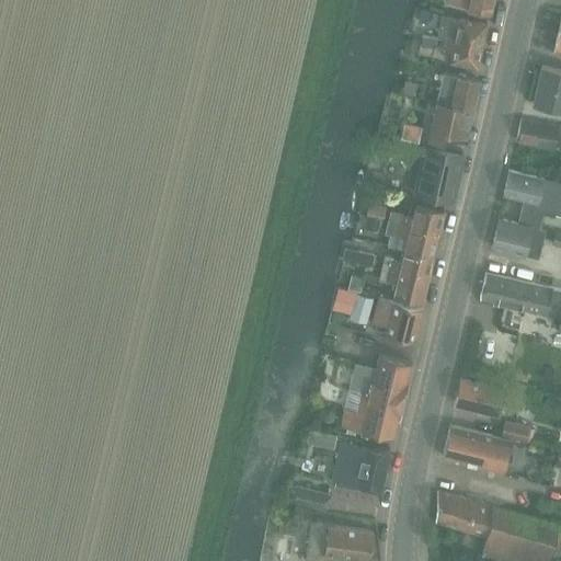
[(446,0),(446,6),(489,14),(491,15),(493,0),(446,0)]
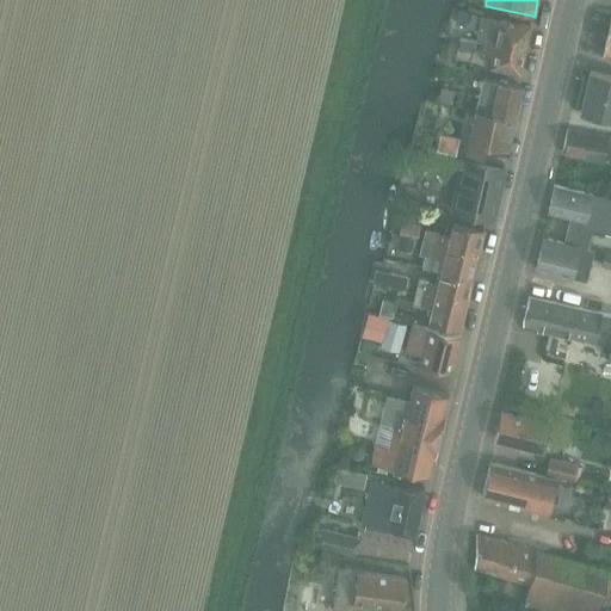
[(451,7),(448,19),(464,24),(468,12),(451,7)]
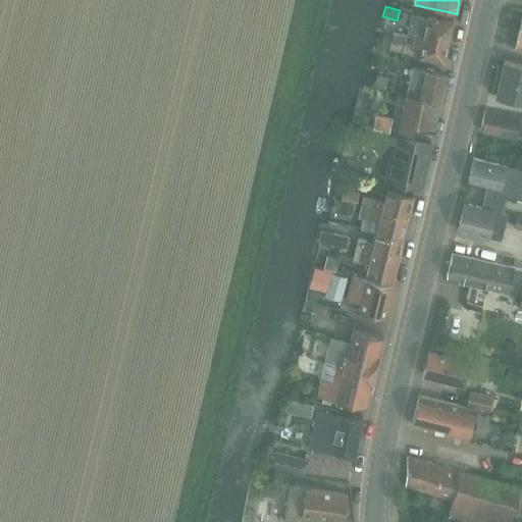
[(410,12),(406,33),(449,42),(453,21),(410,12)]
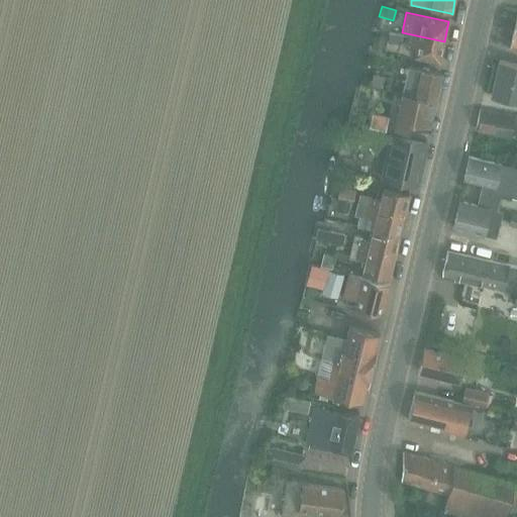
[(399,43),(402,34),(389,31),(387,41),(399,43)]
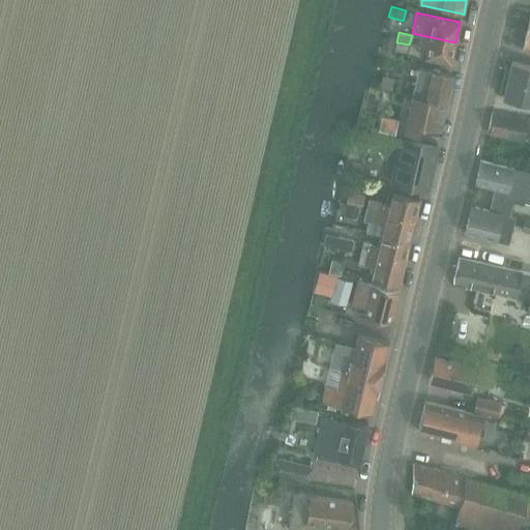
[(451,64),(455,42),(412,33),(412,35),(417,36),(415,48),(424,49),(423,59),(451,64)]
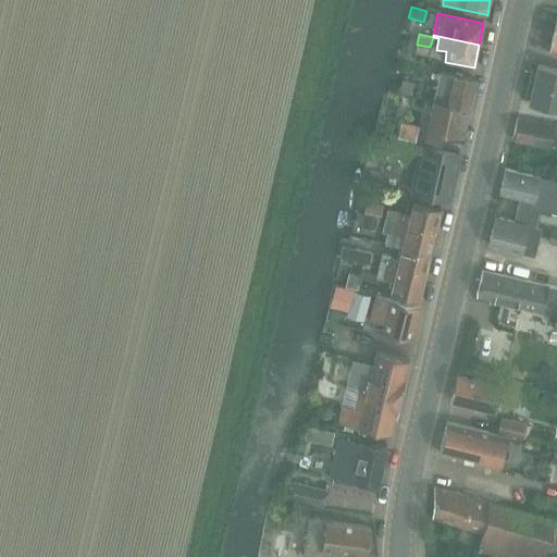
[(556,109),(556,70),(536,65),(528,102),(556,109)]
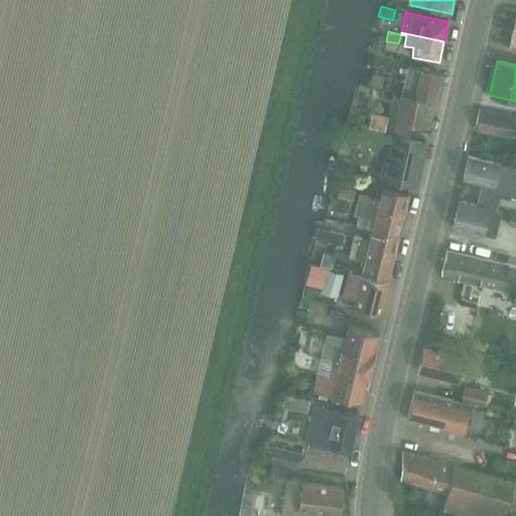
[(408,66),(402,93),(435,100),(441,74),(408,66)]
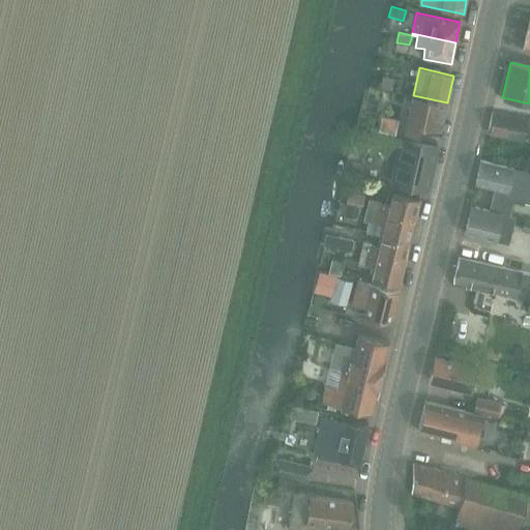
[(382,76),(379,87),(391,90),(394,79),(382,76)]
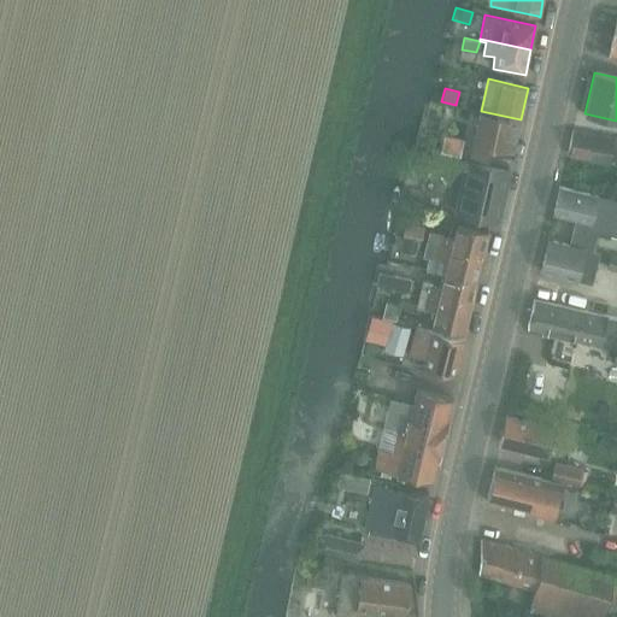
[(489,157),(492,147),(513,153),(521,119),(481,111),(471,153),(489,157)]
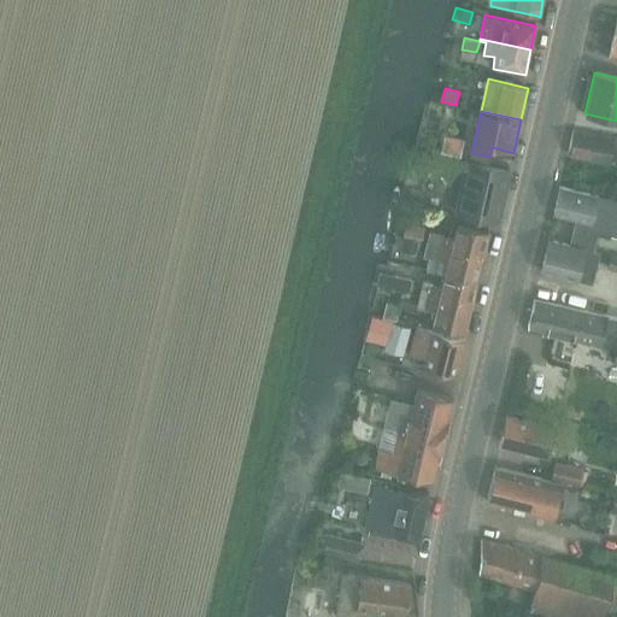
[(616,139),(573,129),(566,154),(609,163),(609,162),(616,163),(616,139)]
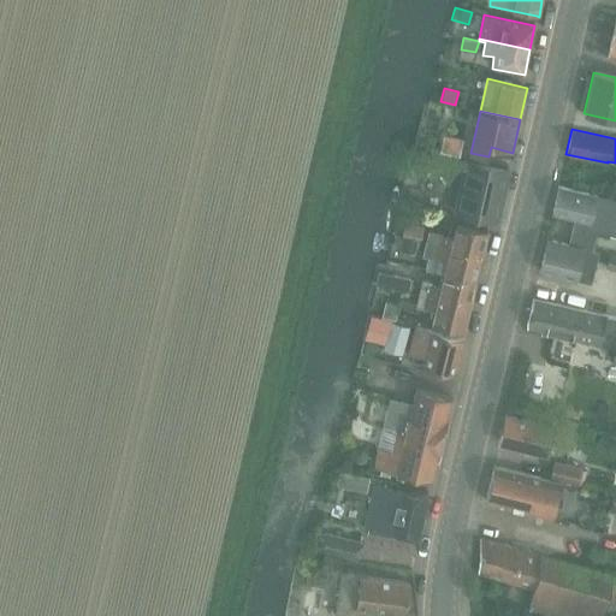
[(465,138),(445,135),(442,152),(451,153),(461,155),(465,138)]
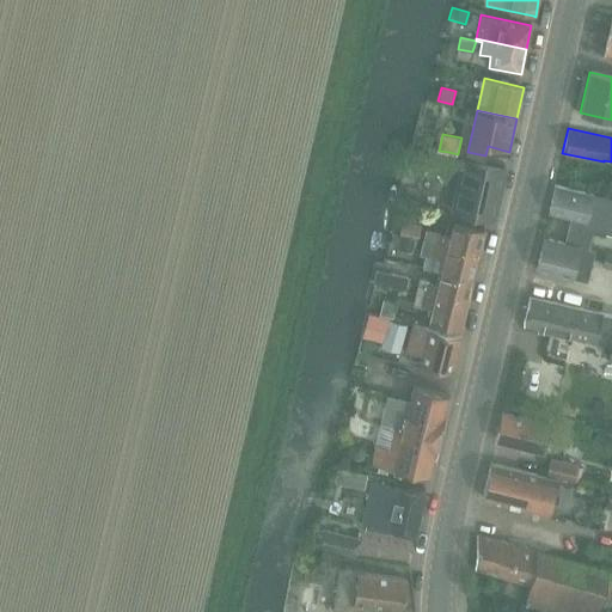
[(426,161),(445,166),(448,152),(439,151),(428,148),(426,161)]
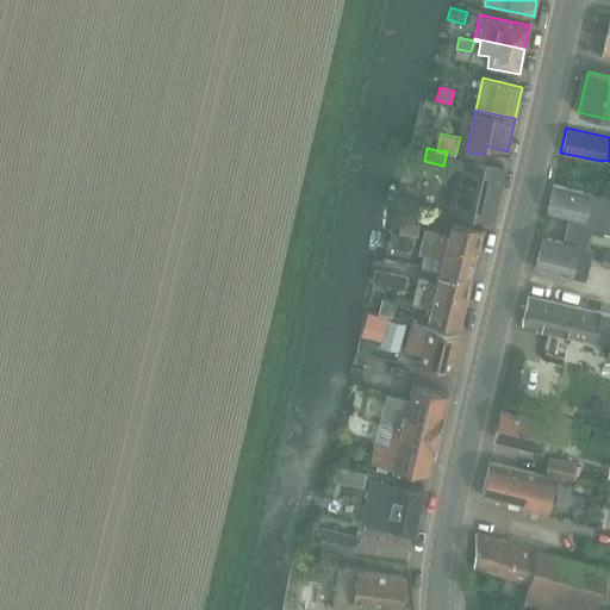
[(462,159),(450,209),(493,219),(505,169),(462,159)]
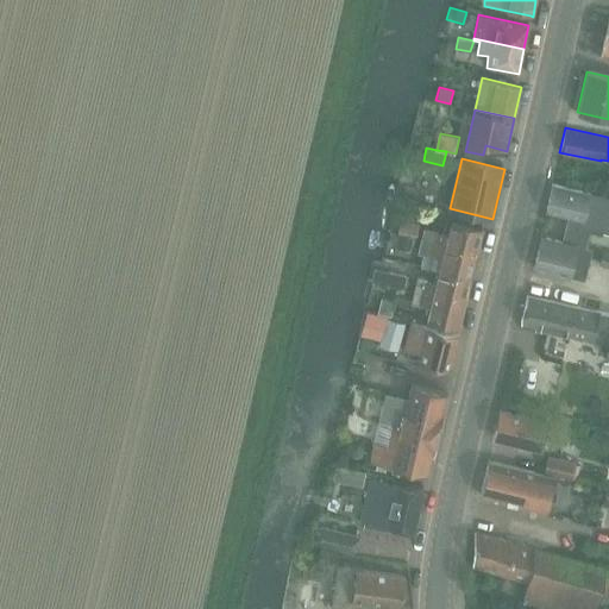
[(539,239),(533,271),(567,278),(567,276),(575,248),(577,233),(579,227),(589,230),(590,230),(608,233),(608,198),(588,193),(552,184),(546,212),(566,217),(563,230),(560,244),(540,239),(539,239)]
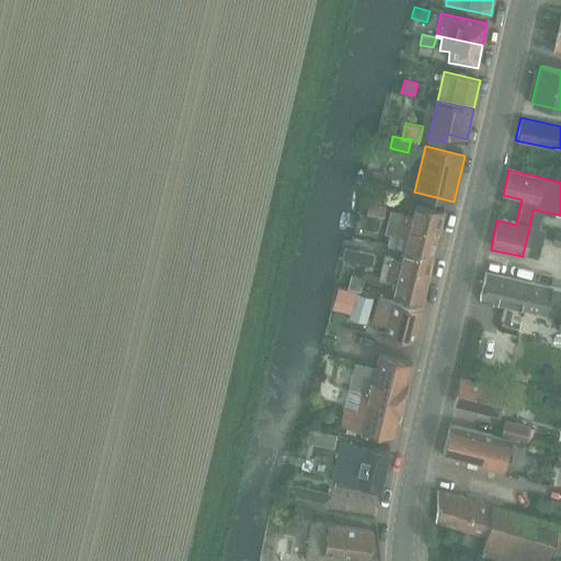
[(368,203),(365,216),(382,219),(386,207),(368,203)]
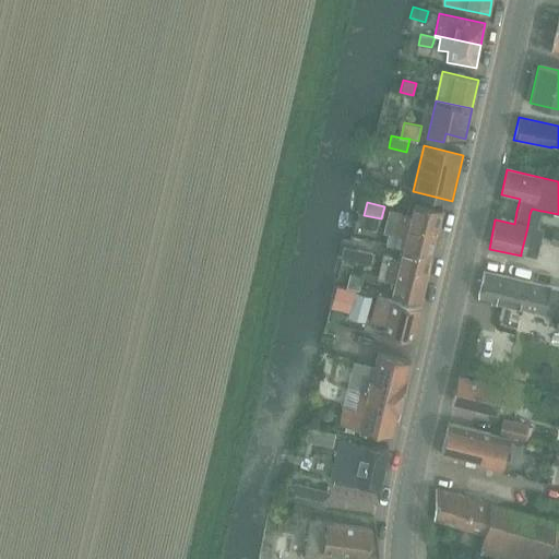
[(389,209),(385,221),(437,234),(442,211),(413,203),(411,214),(389,209)]
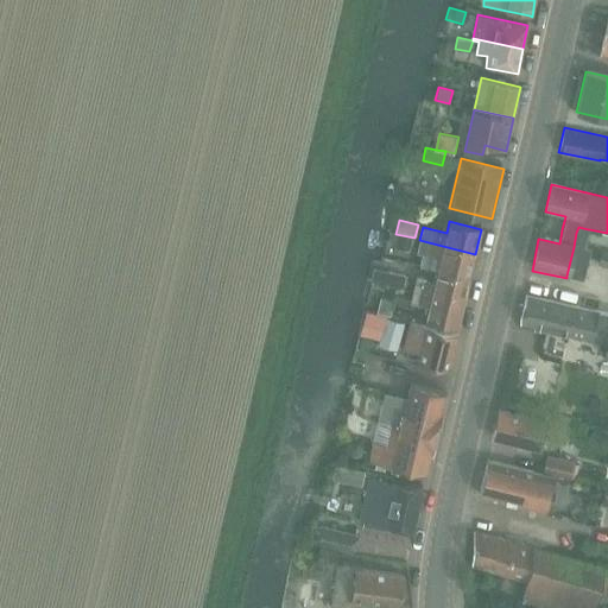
[(394,246),(410,249),(413,239),(398,234),(394,246)]
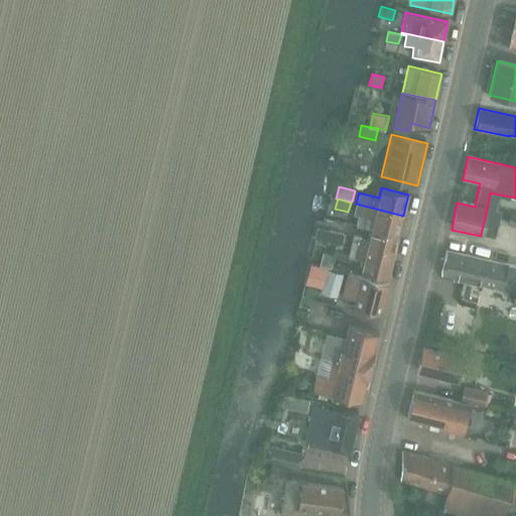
[(374,219),(371,230),(398,237),(403,216),(356,204),(354,214),(374,219)]
